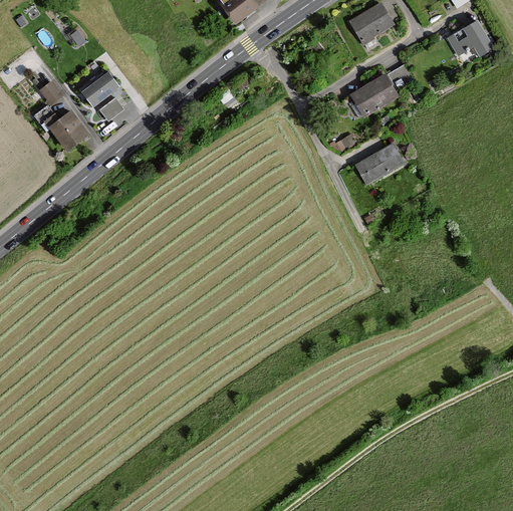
[(218,0),(235,23),(267,0),(218,0)]
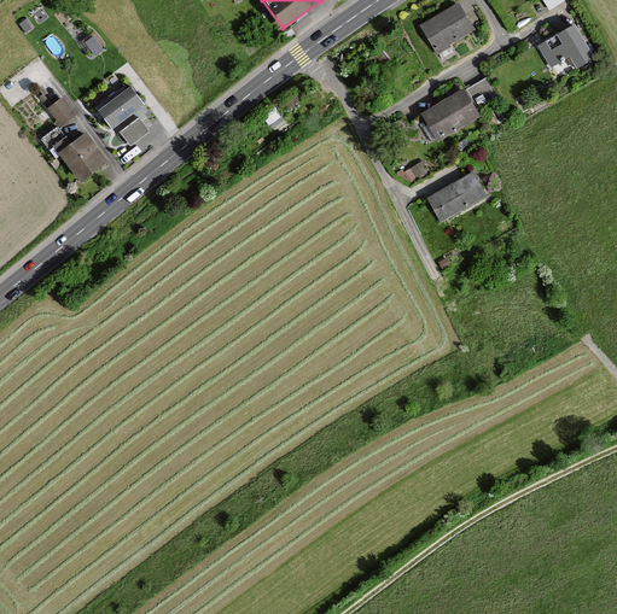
[(472,28),(458,3),(419,25),(435,51),(472,28)]
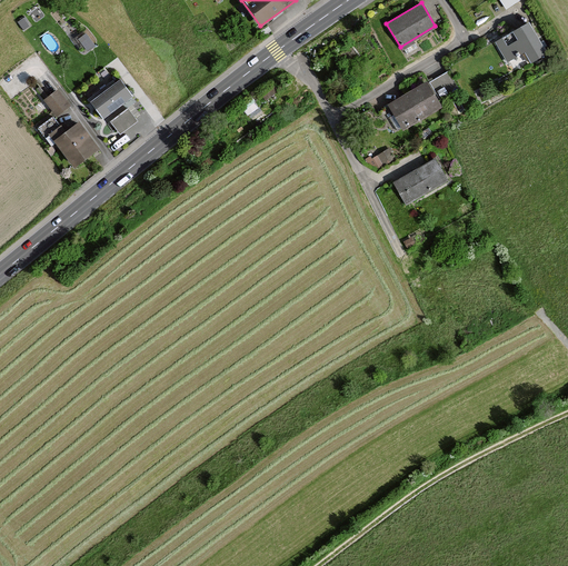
[(545,53),(528,23),(496,41),(509,63),(526,53),(531,61),(545,53)]
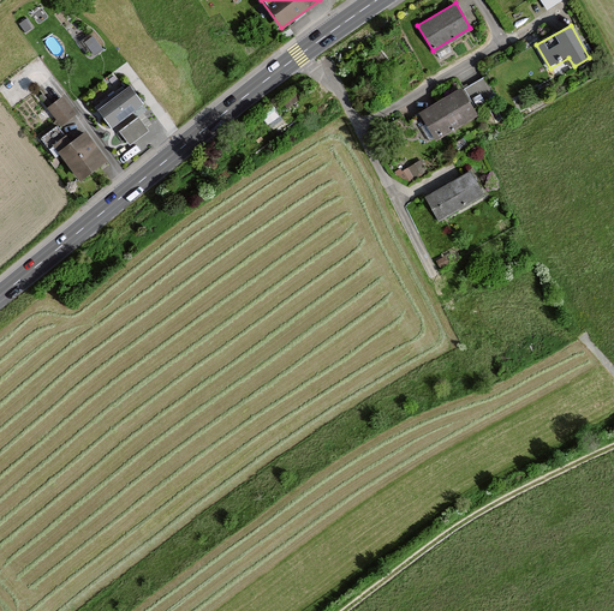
[(84,37),(96,51),(106,41),(94,28),(84,37)]
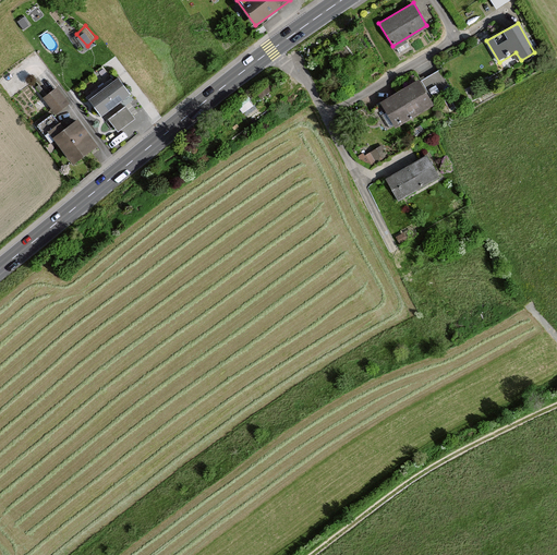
[(128,94),(116,79),(87,100),(100,117),(128,94)]
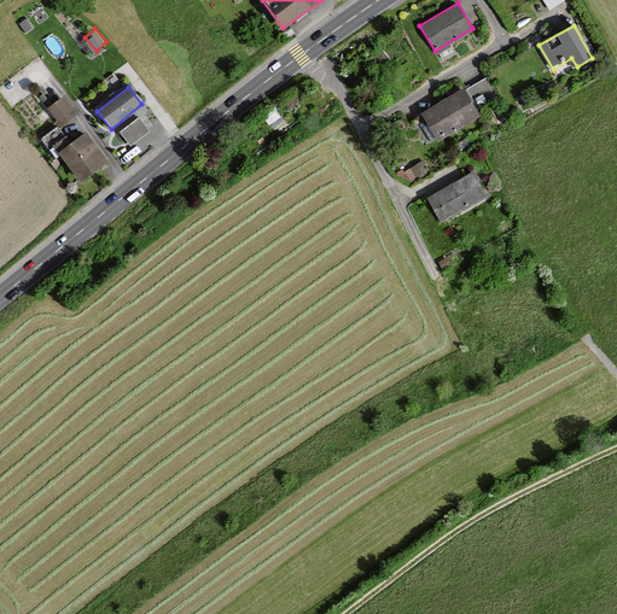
[(479,115),(463,89),(421,116),(438,141),(479,115)]
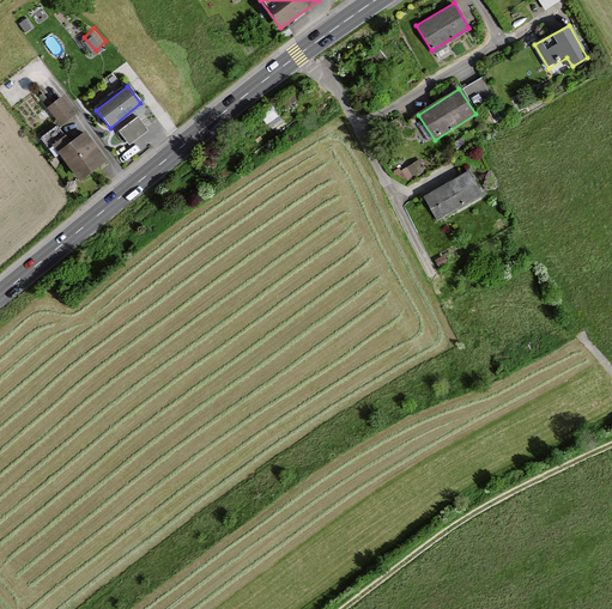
[(50,104),(62,122),(74,113),(62,96),(50,104)]
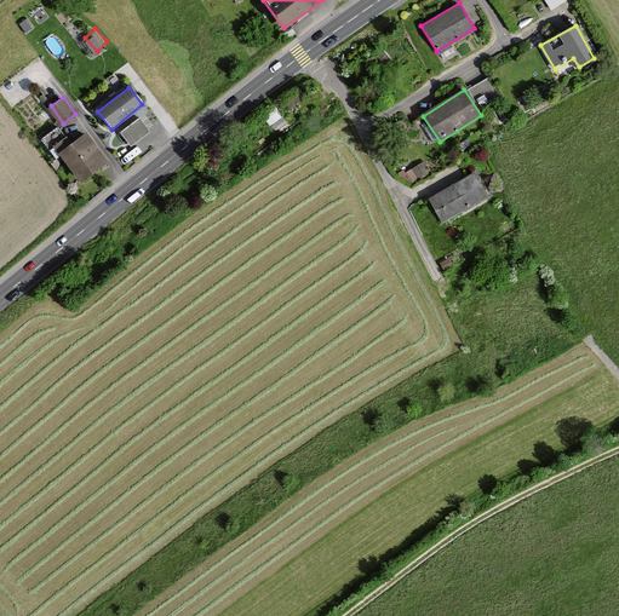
[(148,131),(138,117),(120,131),(130,144),(148,131)]
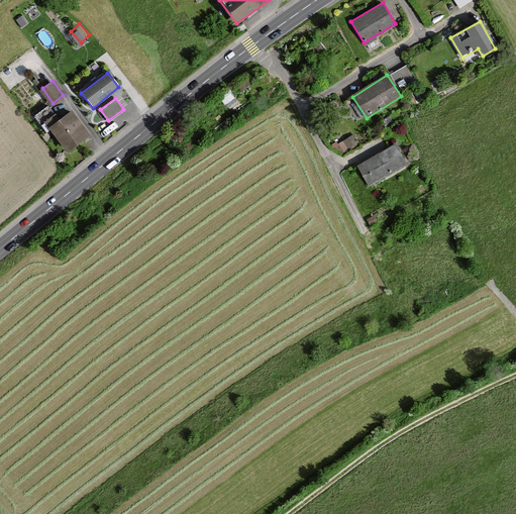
[(89,134),(71,109),(59,118),(48,105),(34,115),(46,132),(50,130),(66,151),(89,134)]
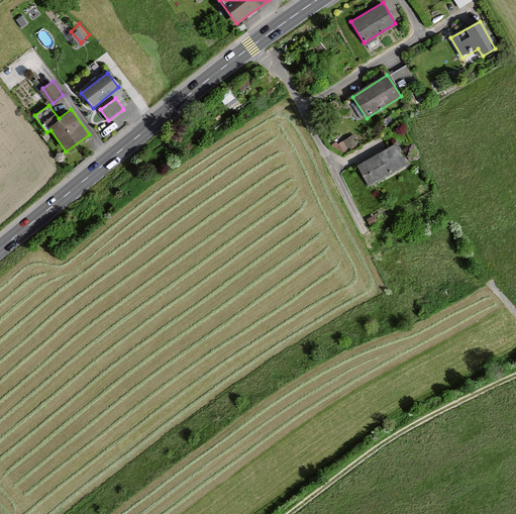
[(338,138),(343,146),(359,136),(354,128),(338,138)]
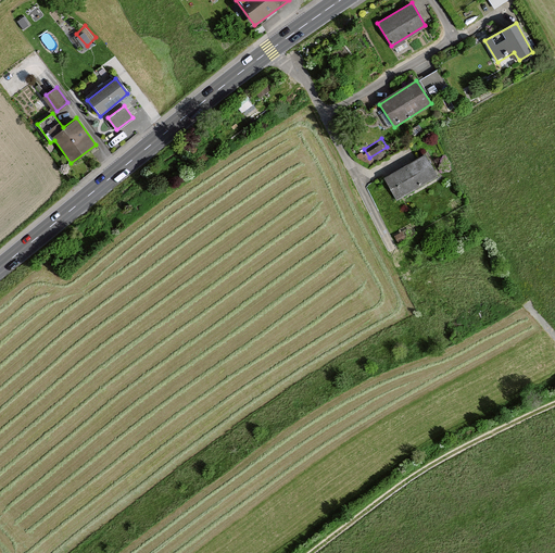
[(437,175),(424,153),(386,177),(400,199),(437,175)]
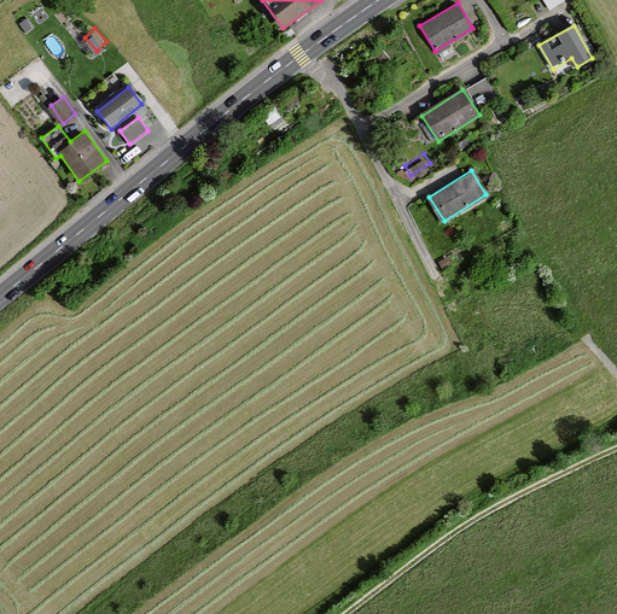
All buildings are outlined.
